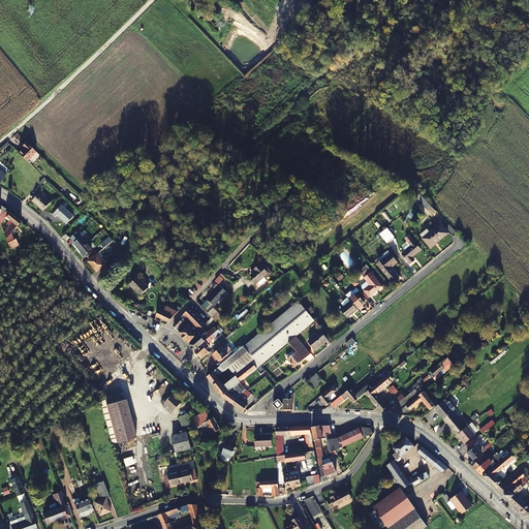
[(166,22),(176,12),(167,4),(158,13),(166,22)]
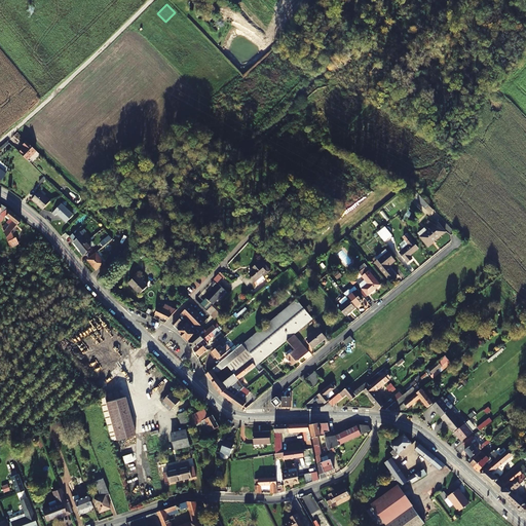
[(22,155),(30,163),(40,154),(27,140),(22,145),(23,146),(17,151),(22,155)]
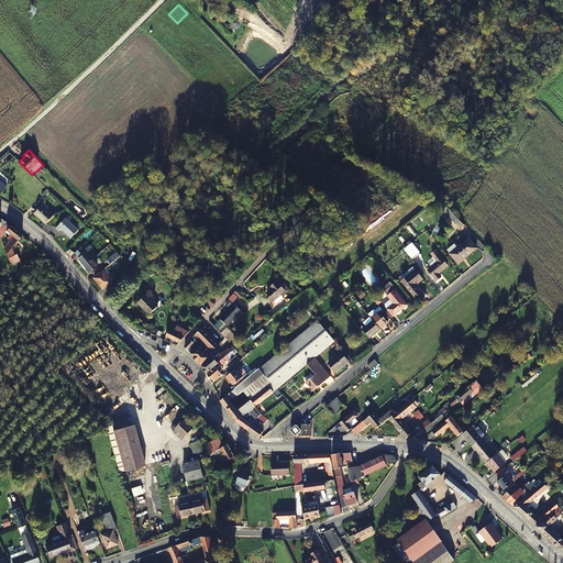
[(0,157),(0,159),(1,162),(10,153),(8,151),(0,157)]
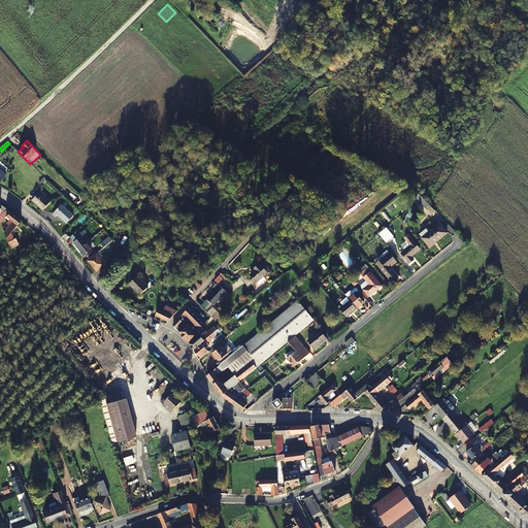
[(43,210),(51,202),(39,192),(32,200),(43,210)]
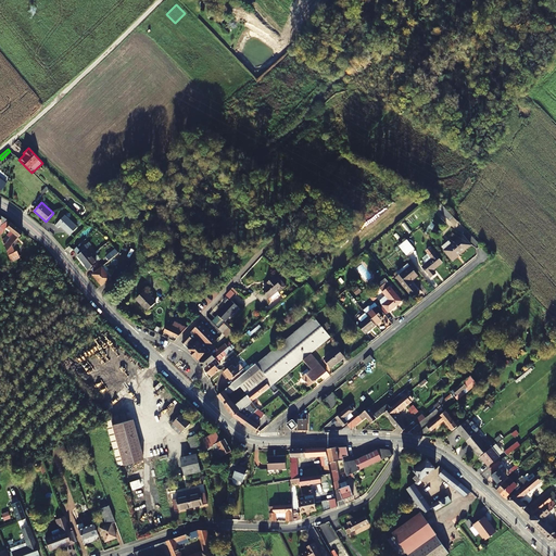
[(445,209),(442,212),(450,220),(454,217),(445,209)]
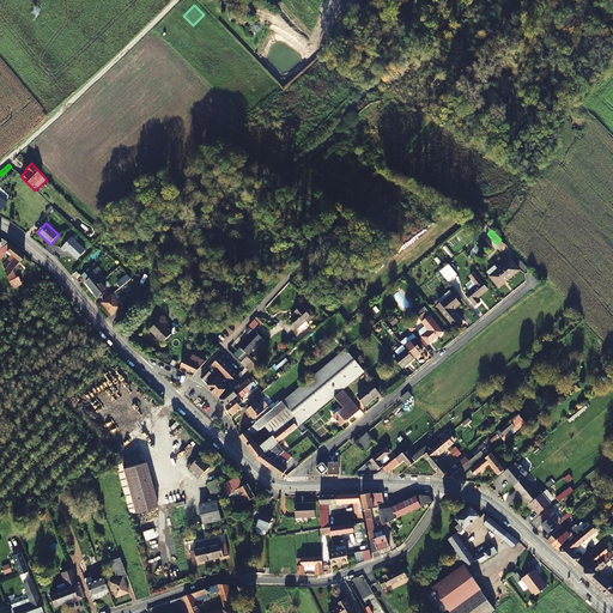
[(85,252),(71,237),(61,249),(64,252),(66,249),(78,260),(85,252)]
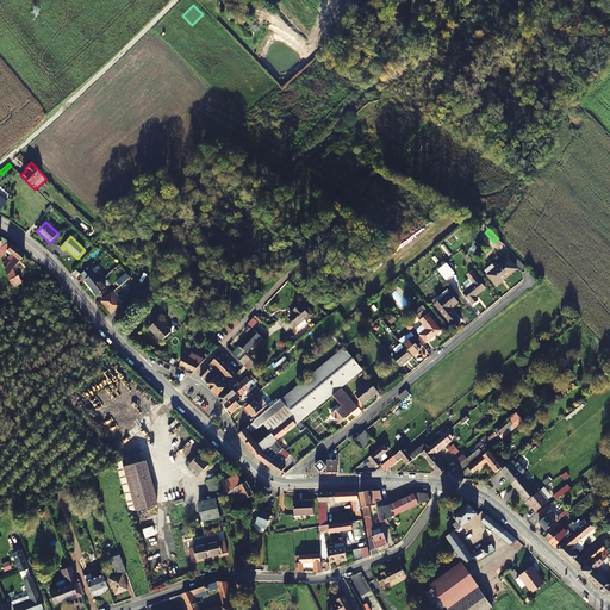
[(16,277),(12,269),(24,254),(8,242),(4,246),(0,249),(0,257),(7,250),(11,253),(7,259),(11,261),(4,269),(8,280),(16,277)]
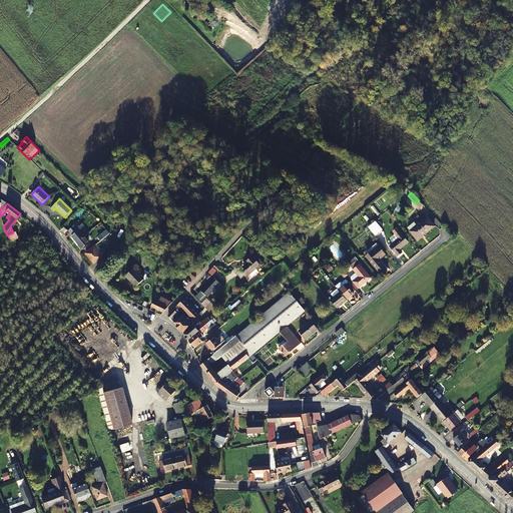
[(416,226),(410,230),(418,240),(434,226),(427,217),(416,226)]
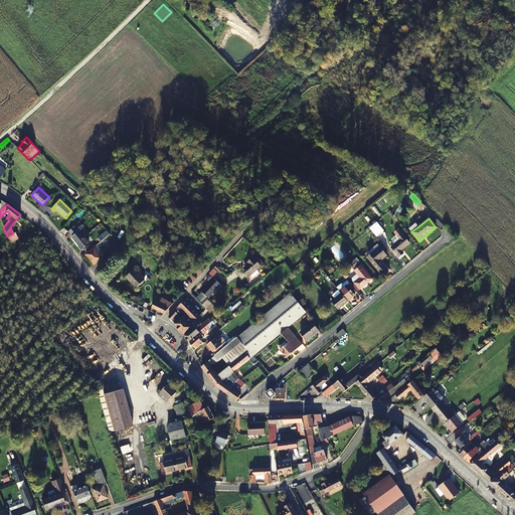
[(369,228),(374,234),(377,231),(381,227),(377,222),(369,228)]
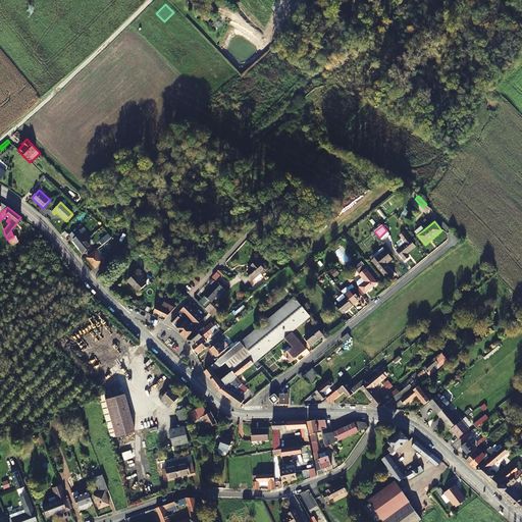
[(79,226),(69,236),(73,240),(72,241),(77,248),(86,241),(81,235),(83,232),(79,226)]
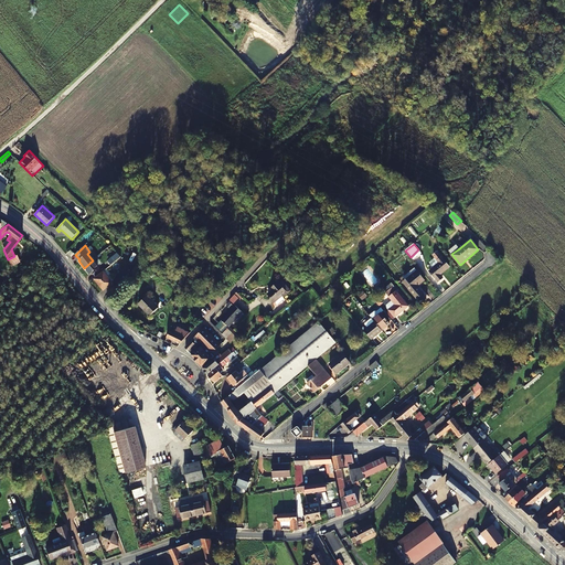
[(112,266),(120,257),(118,254),(108,262),(112,266)]
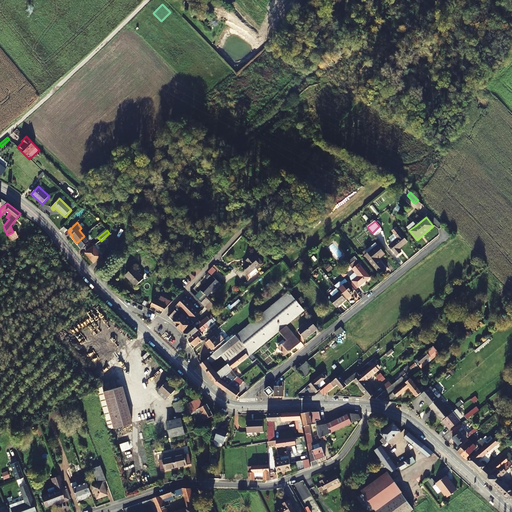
[(84,236),(76,243),(81,249),(89,242),(86,238),(89,235),(87,233),(84,236)]
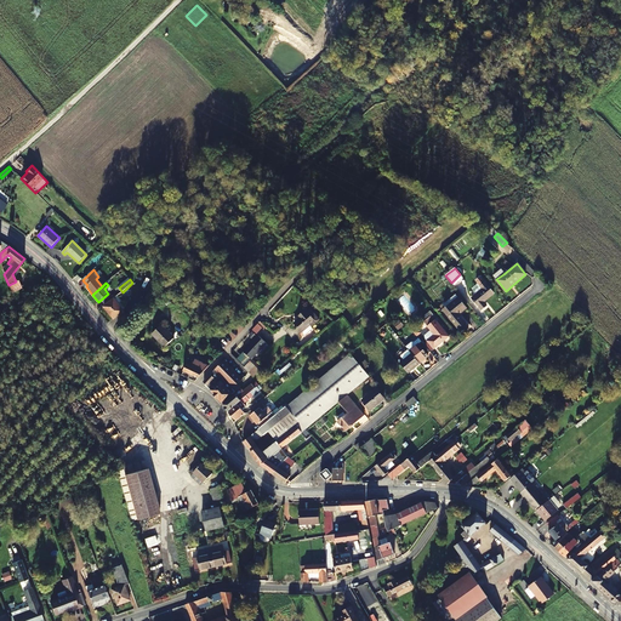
[(476,294),(472,297),(482,309),(486,306),(484,302),(494,294),(485,283),(474,292),(476,294)]
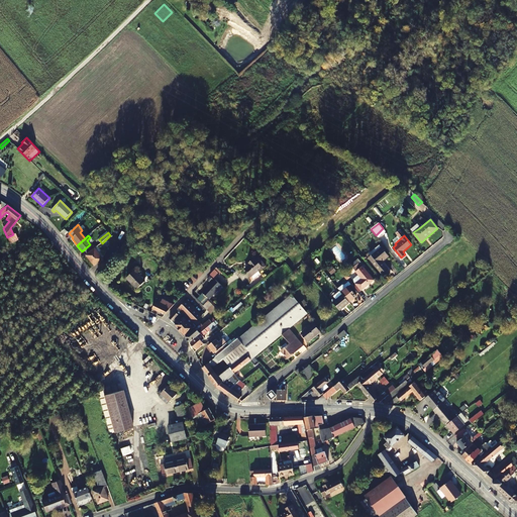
[(382,247),(370,257),(382,274),(388,269),(382,262),(389,256),(382,247)]
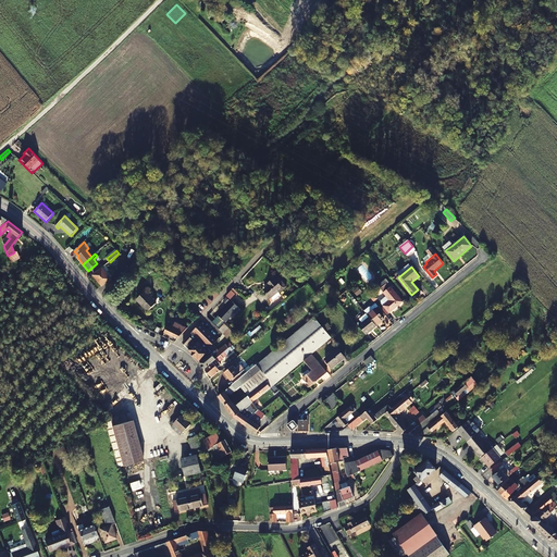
[(111,279),(102,268),(93,275),(101,286),(111,279)]
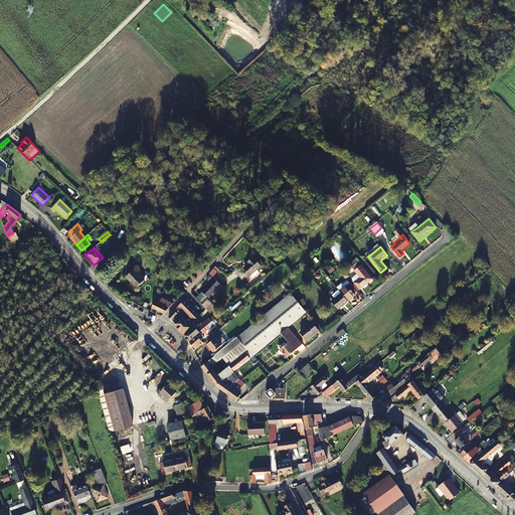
[(115,260),(121,253),(118,250),(112,255),(115,260)]
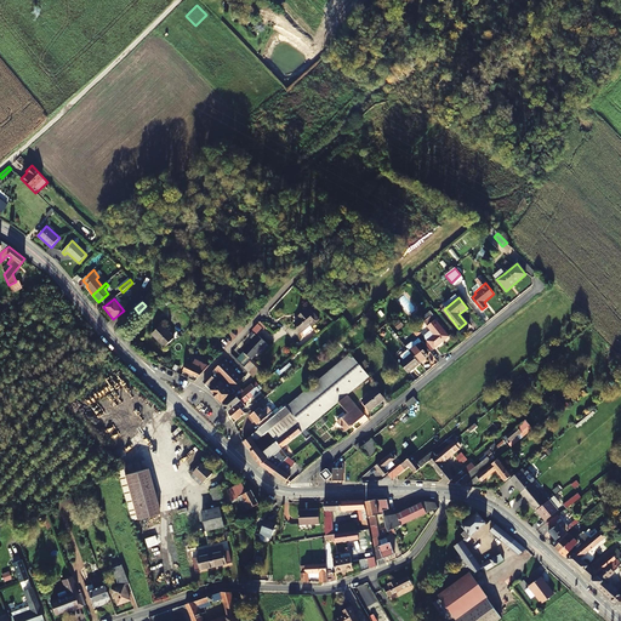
[(302,332),(303,332),(306,335),(314,329),(312,326),(320,320),(312,309),(307,312),(306,311),(301,314),(303,317),(301,319),(300,318),(295,323),(302,332)]
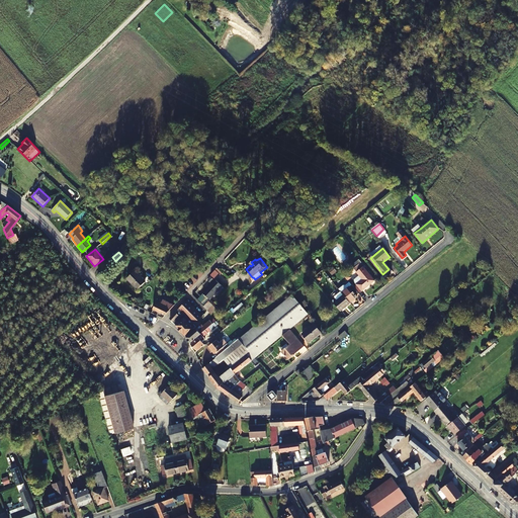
[(355,282),(357,284),(362,291),(374,280),(360,263),(354,268),(360,276),(355,279),(355,282)]
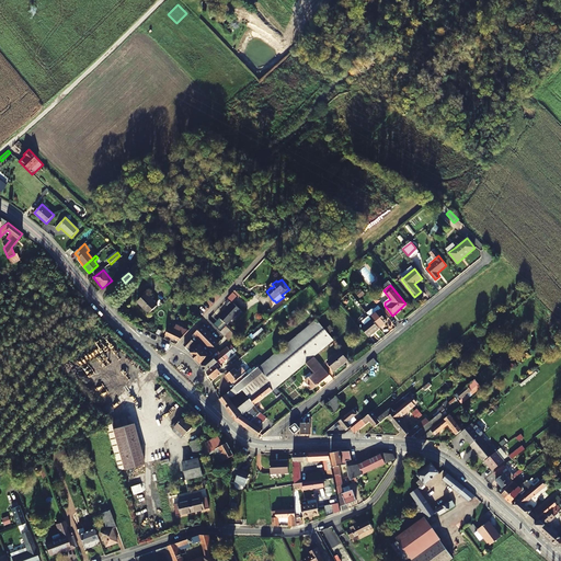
[(239,297),(233,293),(228,298),(233,302),(239,297)]
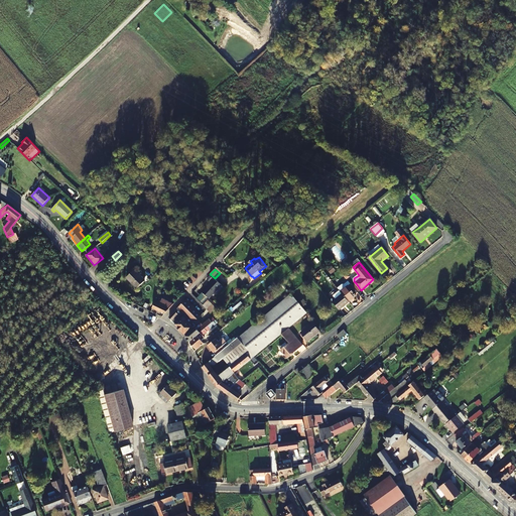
[(145,281),(134,270),(126,278),(137,289),(145,281)]
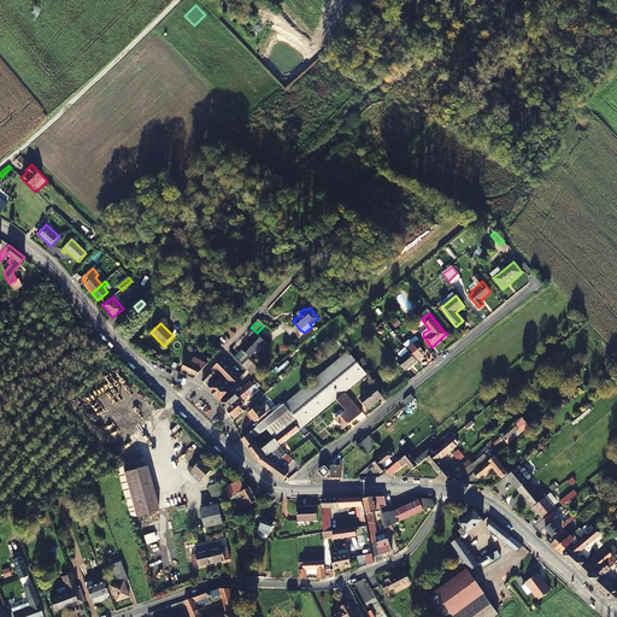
[(265,341),(257,333),(241,348),(251,357),(265,341)]
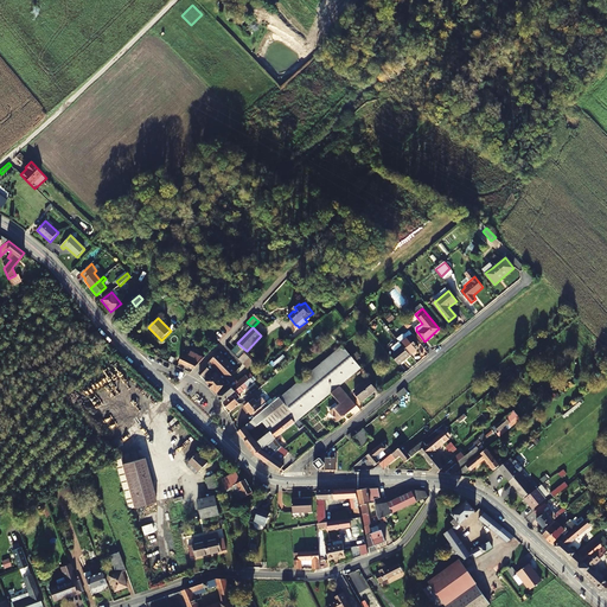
[(425,342),(419,333),(414,337),(420,344),(425,342)]
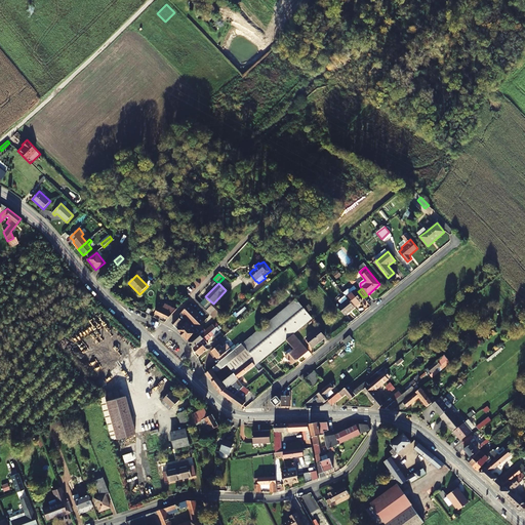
[(358,304),(357,303),(363,297),(358,291),(357,289),(348,296),(347,297),(349,298),(355,307),(358,304)]
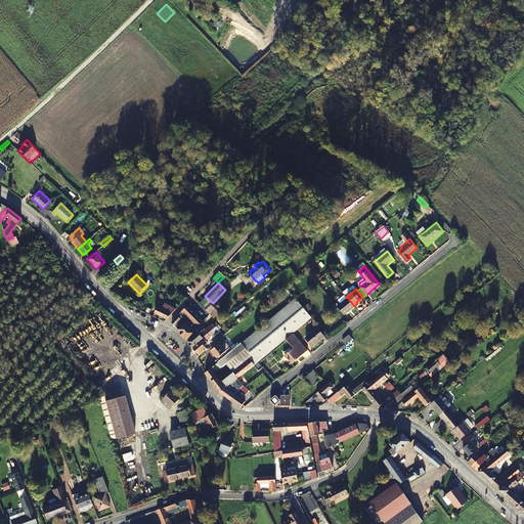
[(211,302),(206,297),(201,303),(206,308),(211,302)]
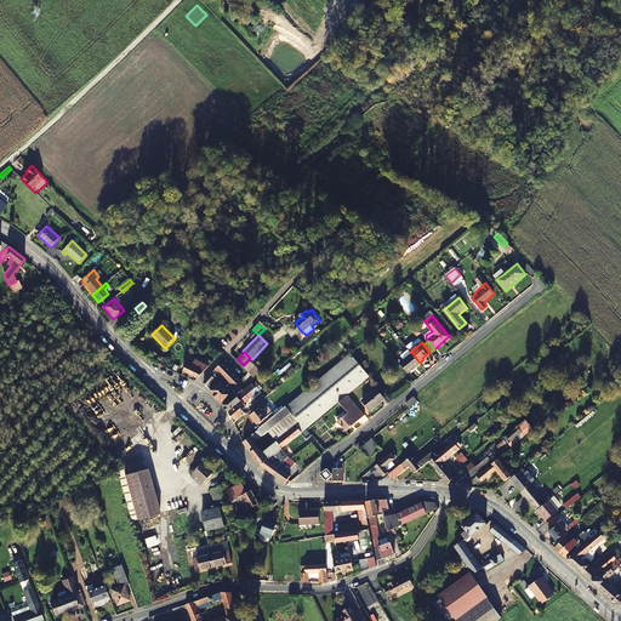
[(262,453),(258,448),(251,453),(261,466),(272,457),(307,429),(320,417),(324,415),(370,376),(364,370),(360,365),(351,353),(290,403),(280,411),(262,426),(244,442),(248,448),(255,443),(269,431),(277,442),(262,453)]
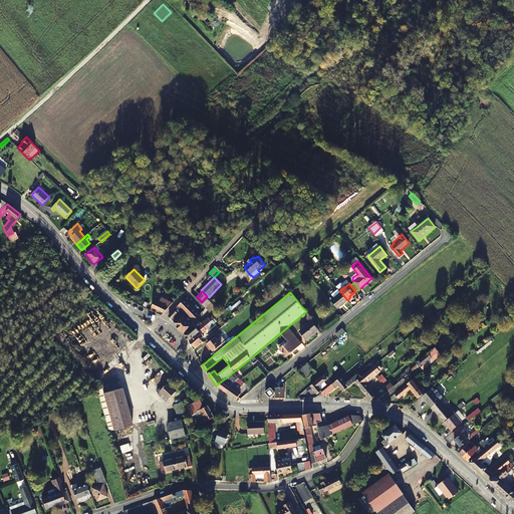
[(331,300),(338,309),(348,301),(347,300),(341,292),(331,300)]
